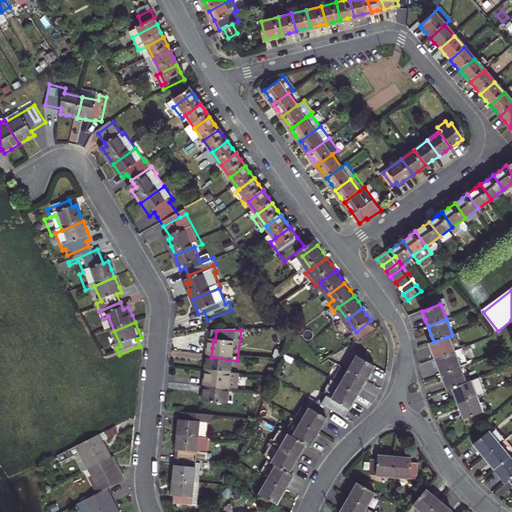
[(430,351),(434,360),(453,353),(447,337),(434,342),(427,345),(430,351)]
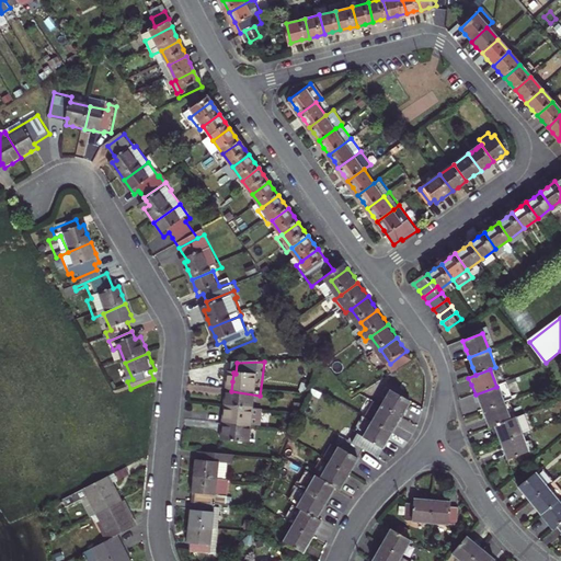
[(496,387),(476,395),(479,403),(482,412),(503,403),(496,387)]
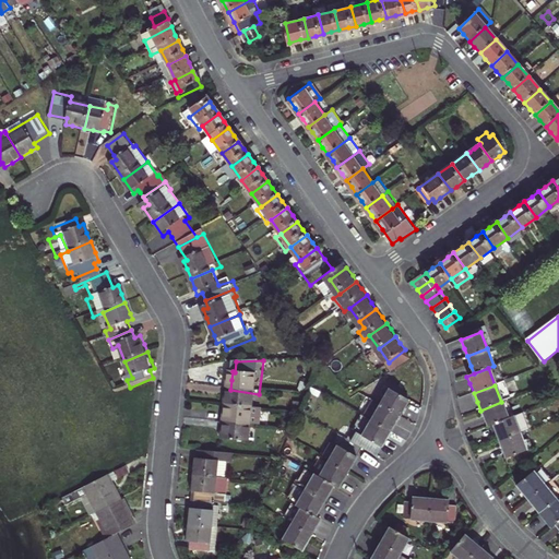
[(393,389),(384,404),(403,415),(407,407),(412,399),(393,389)]
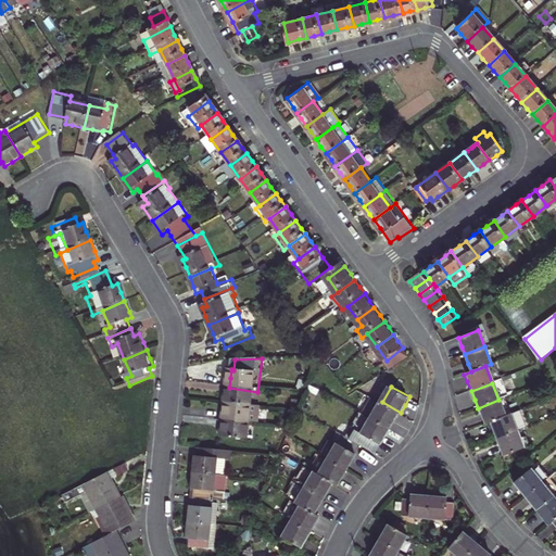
[(227,403),(255,407),(257,392),(229,388),(228,395),(227,403)]
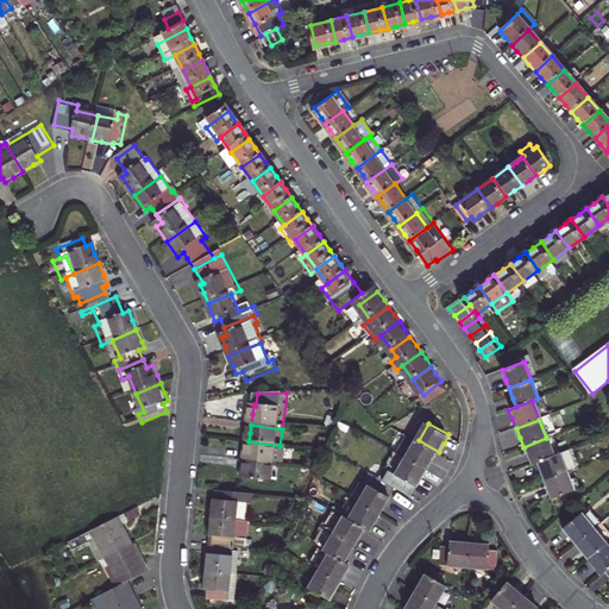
[(439,452),(419,440),(412,437),(402,454),(408,458),(428,470),(434,460),(439,452)]
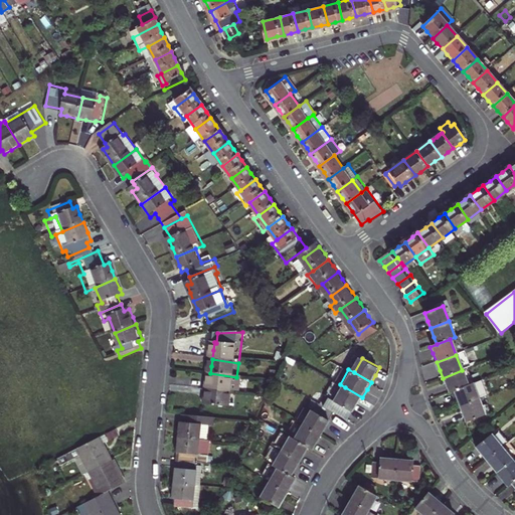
[(449,393),(454,391),(468,386),(462,370),(443,378),(447,386),(449,393)]
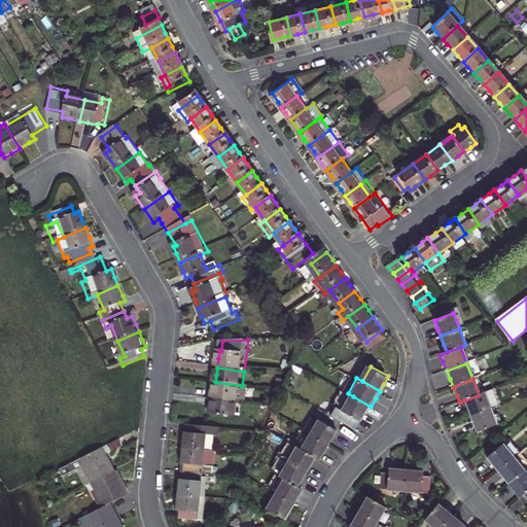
[(240,400),(242,386),(215,382),(214,389),(213,396),(240,400)]
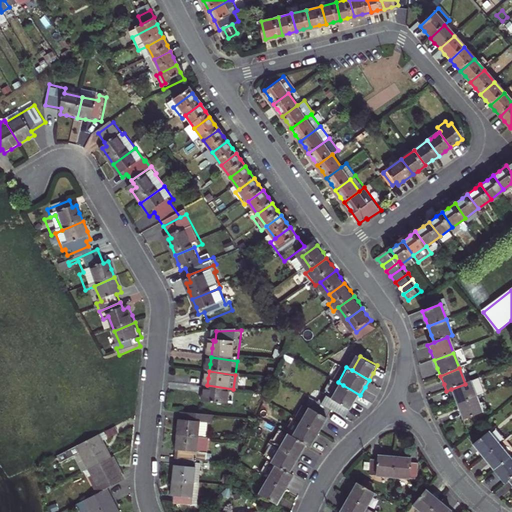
[(454,396),(457,404),(476,396),(470,381),(465,384),(451,389),(454,396)]
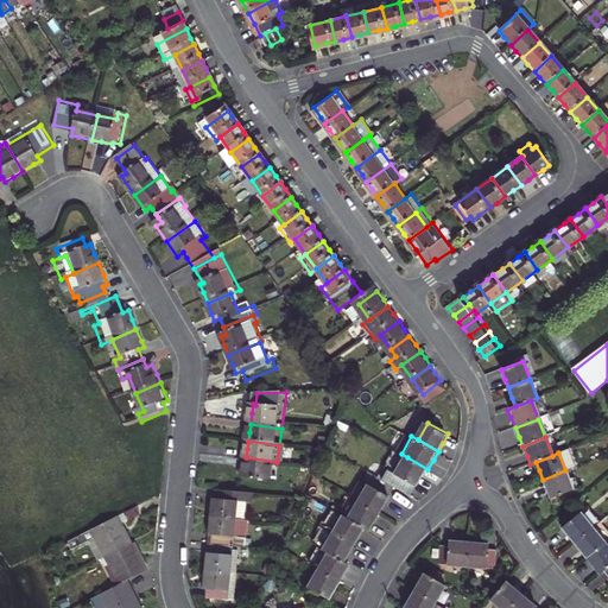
[(245,468),(244,479),(274,483),(277,462),(246,457),(245,468)]
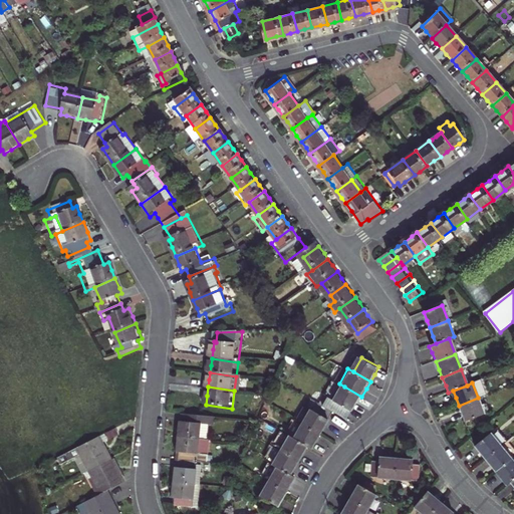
[(357,404),(361,397),(344,387),(337,401),(353,410),(357,404)]
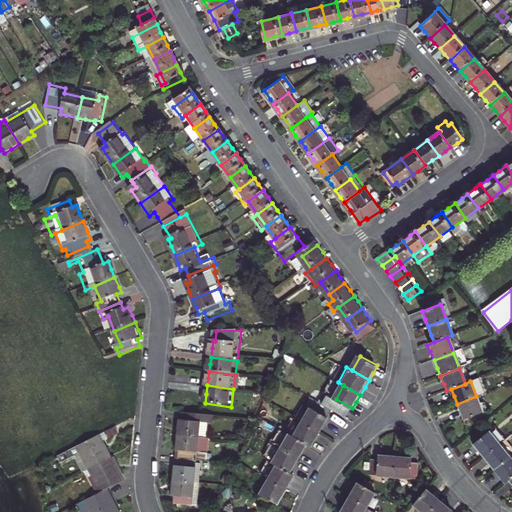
[(476,396),(457,404),(461,412),(464,420),(483,413),(476,396)]
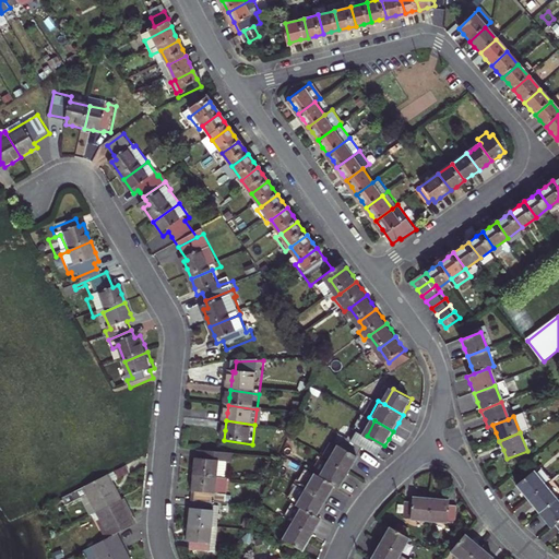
[(359,462),(366,449),(346,437),(332,462),(352,473),(359,462)]
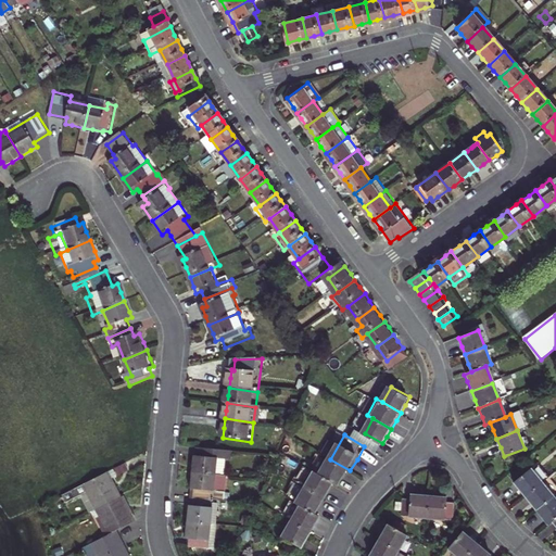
[(194,472),(219,476),(222,458),(229,459),(230,452),(211,450),(200,447),(200,454),(197,455),(196,465),(194,472)]
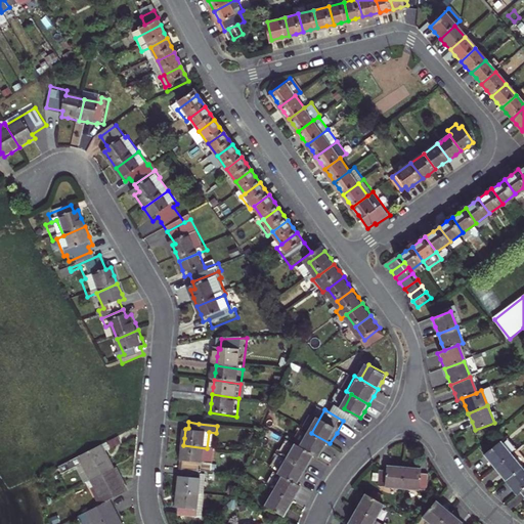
[(303,447),(316,455),(321,459),(325,451),(330,443),(311,433),(303,447)]
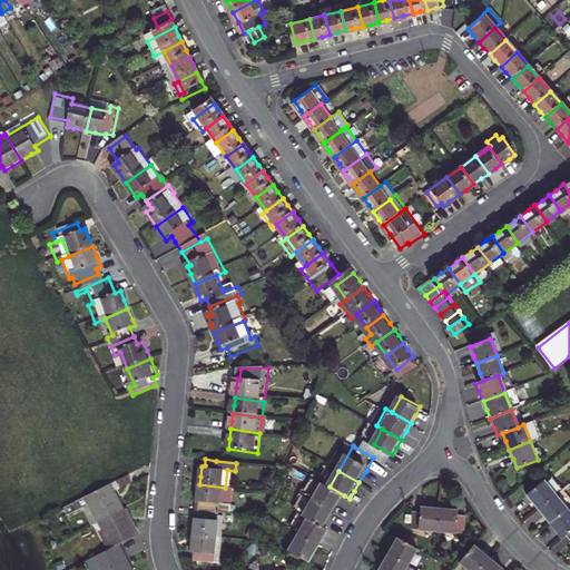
[(534,500),(542,509),(559,494),(547,480),(530,493),(534,500)]
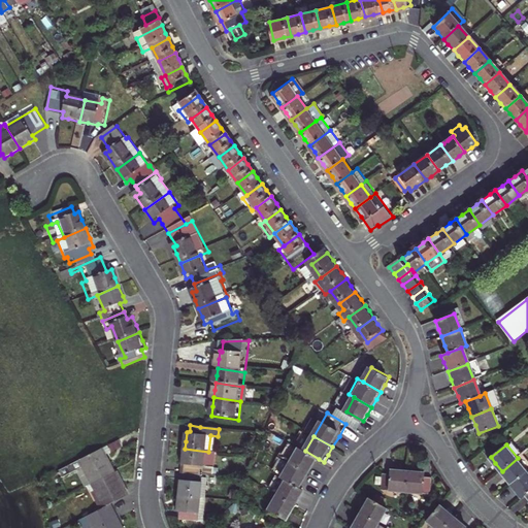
[(109,461),(102,448),(77,460),(90,485),(114,471),(109,461)]
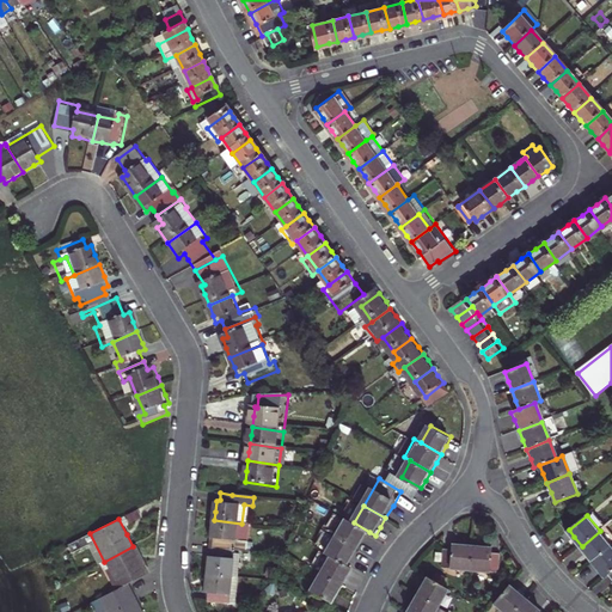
[(214,548),(238,551),(249,552),(250,543),(239,542),(242,524),(214,520),(213,530),(212,538),(214,540),(213,548),(214,548)]
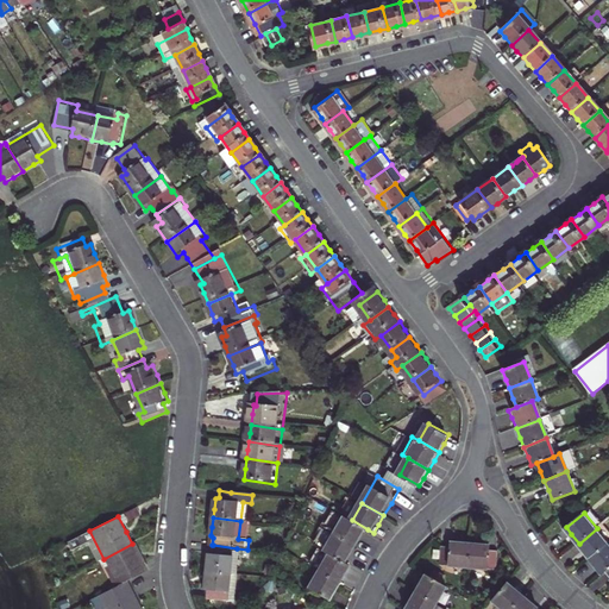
[(368,529),(352,520),(346,518),(337,534),(358,546),(363,539),(368,529)]
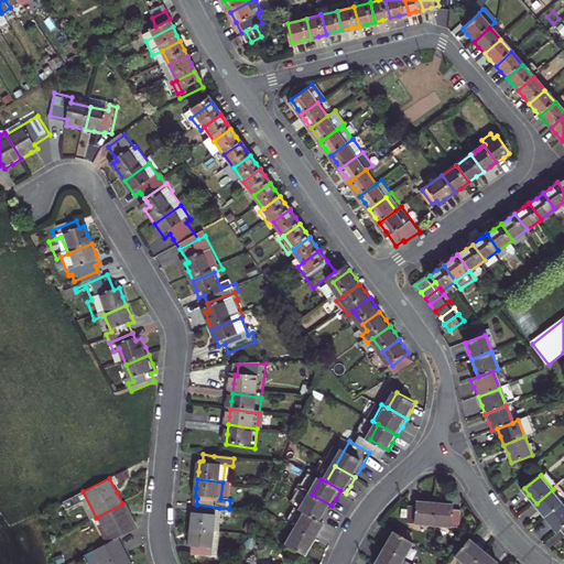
[(542,510),(548,517),(563,503),(563,502),(553,489),(537,503),(542,510)]
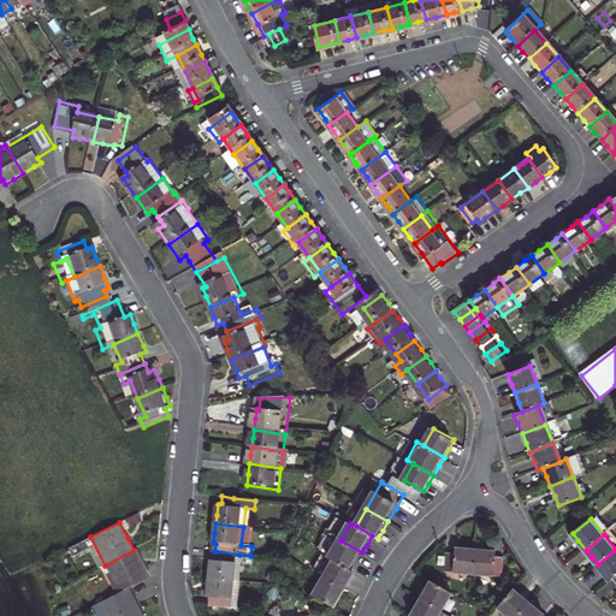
[(362,552),(341,540),(331,558),(337,562),(353,570),(357,561),(362,552)]
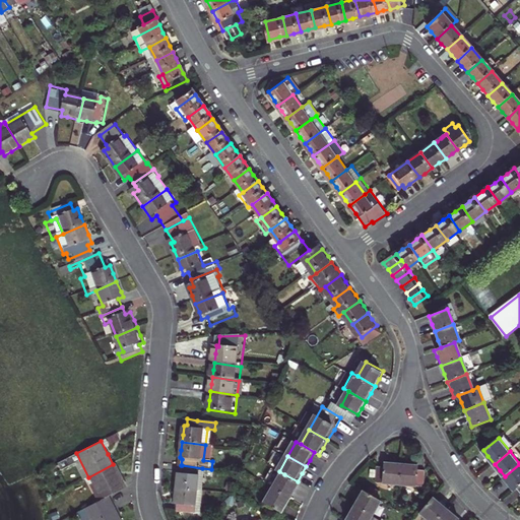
[(378,482),(400,484),(402,463),(386,462),(385,467),(382,466),(378,466),(378,482)]
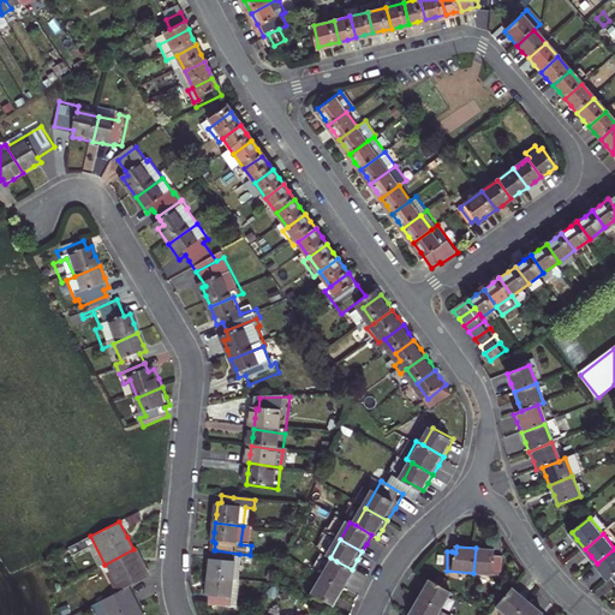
[(499,555),(495,555),(495,549),(490,548),(476,548),(473,573),(502,574),(503,555),(499,555)]
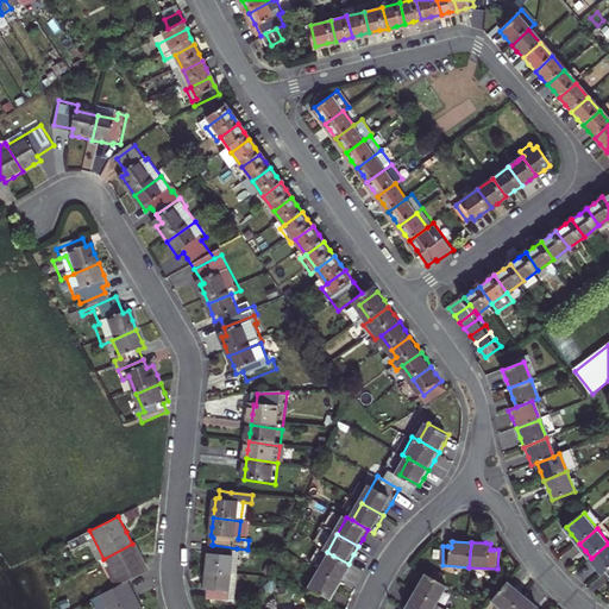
[(117,584),(125,579),(145,569),(138,556),(132,544),(104,559),(117,584)]
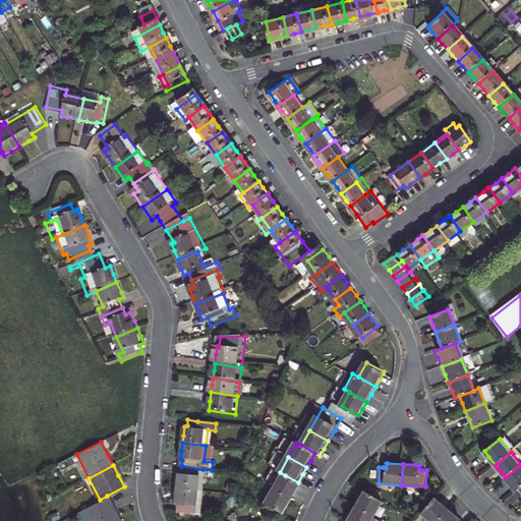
[(511,484),(516,490),(520,487),(520,486),(520,465),(506,477),(511,484)]
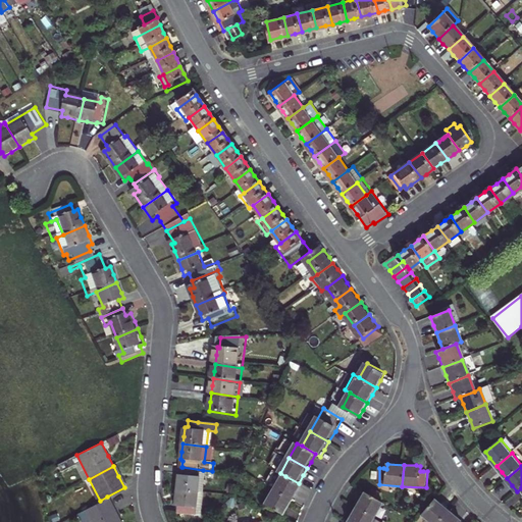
[(177,492),(199,496),(203,470),(183,467),(181,473),(181,478),(179,477),(177,492)]
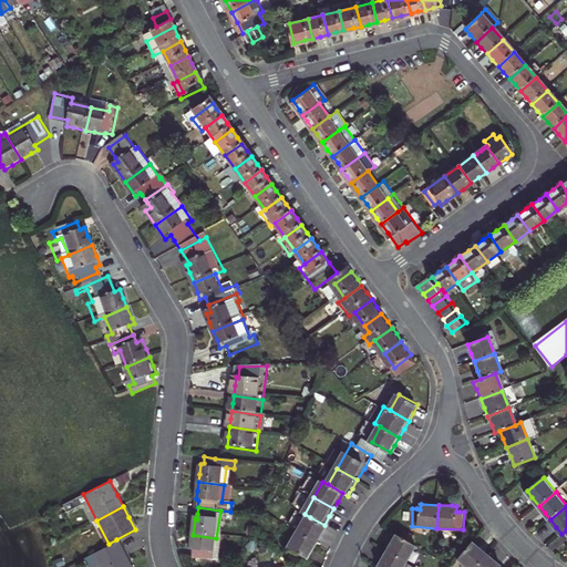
[(325,525),(310,517),(301,534),(321,545),(326,535),(330,528),(325,525)]
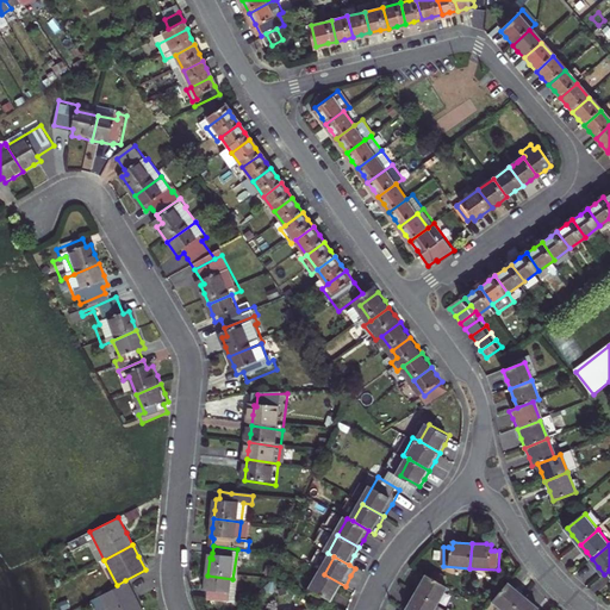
[(346,586),(324,574),(313,592),(334,604),(340,596),(346,586)]
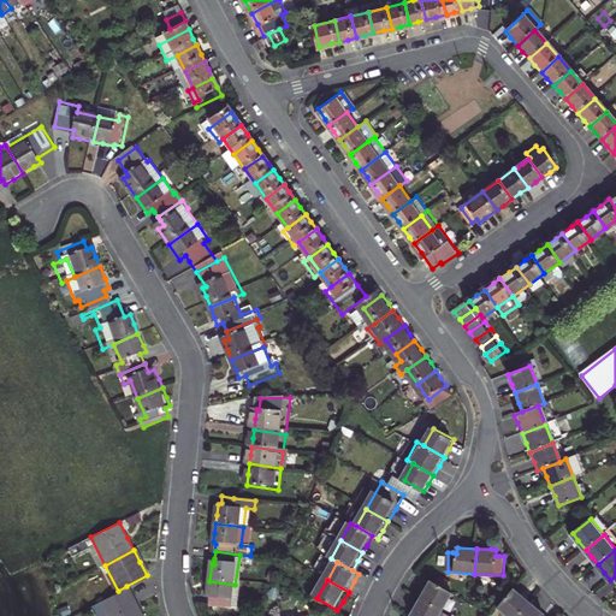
[(440,610),(450,592),(428,580),(424,588),(419,597),(440,610)]
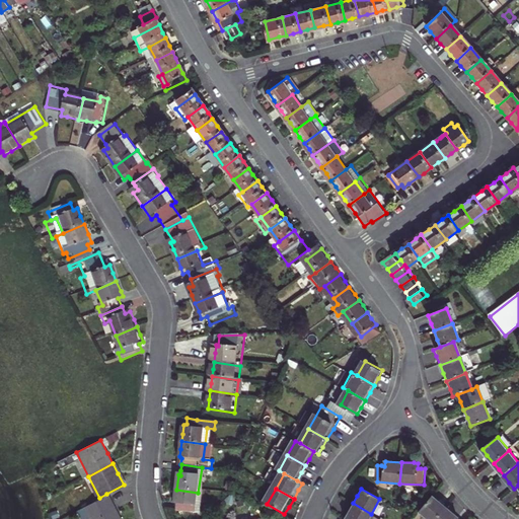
[(177,512),(196,515),(198,493),(176,490),(174,506),(178,506),(177,509),(177,512)]
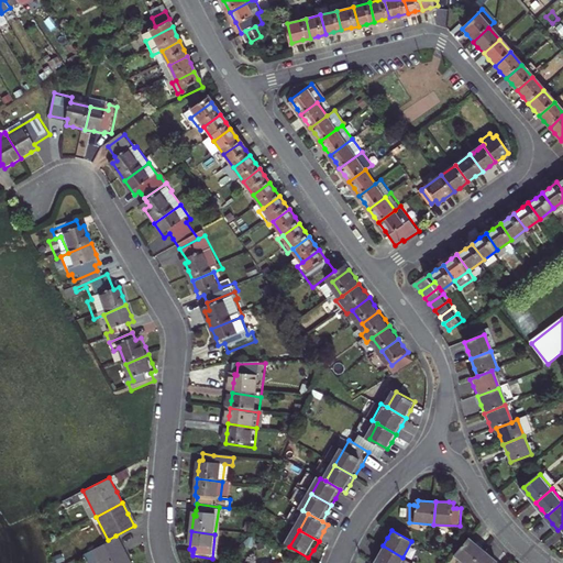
[(116,536),(108,540),(89,550),(96,562),(123,562),(129,561),(122,549),(116,536)]
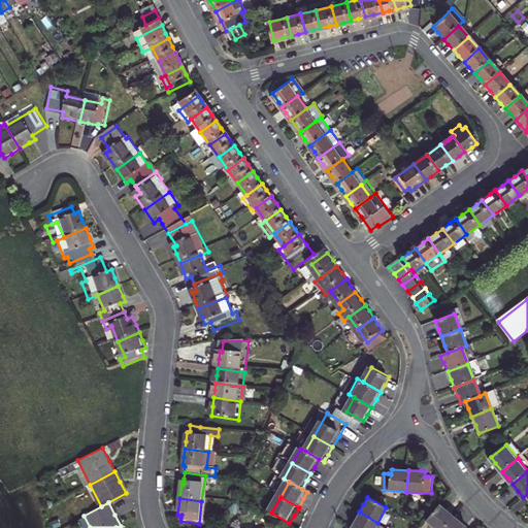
[(432,527),(446,527),(455,519),(449,514),(442,507),(428,524),(432,527)]
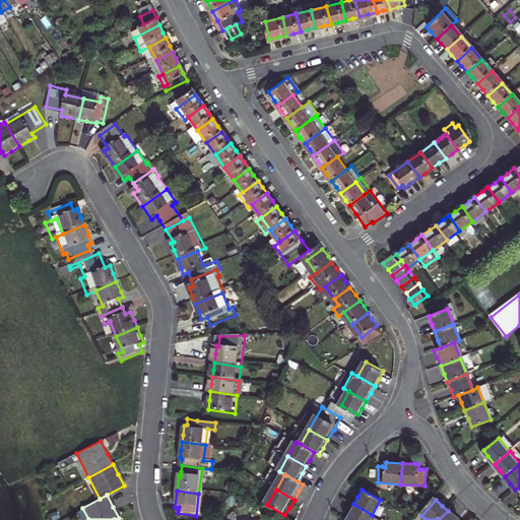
[(345,519),(369,519),(372,515),(353,504),(349,512),(344,519),(345,519)]
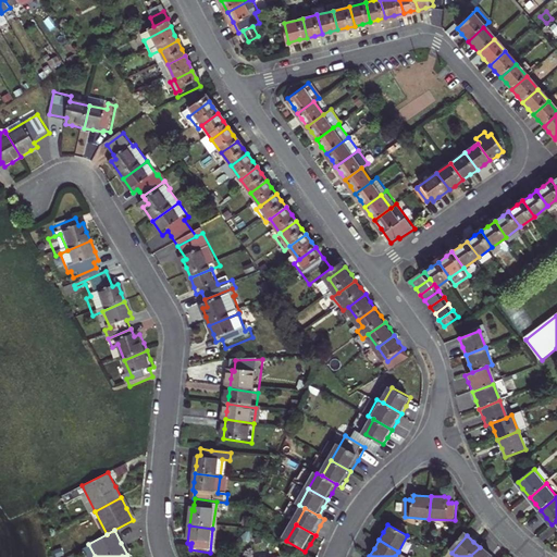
[(490,556),(486,554),(480,547),(470,556),(490,556)]
